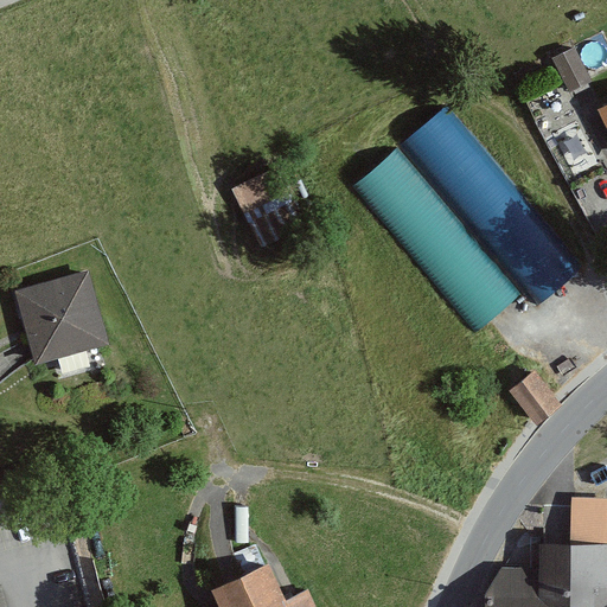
[(588,37),(550,55),(566,87),(604,69),(588,37)]
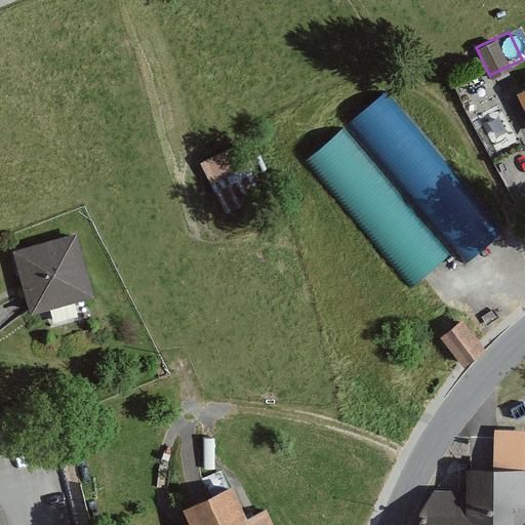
[(384,90),(346,120),(466,265),(506,231),(384,90)]
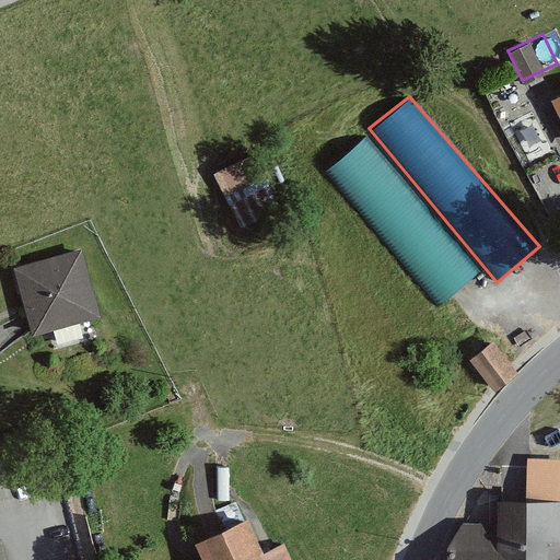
[(365,140),(324,173),(439,307),(481,271),(365,140)]
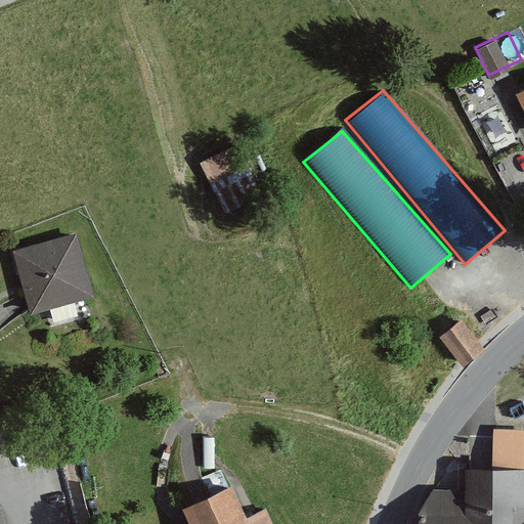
[(234,147),(203,163),(227,212),(258,197),(234,147)]
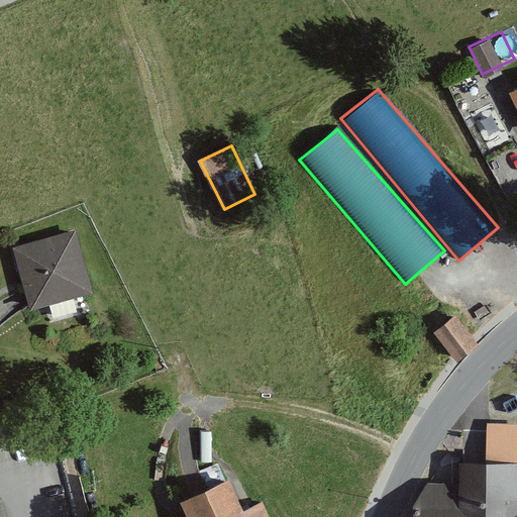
[(77,229),(13,244),(29,309),(93,293),(77,229)]
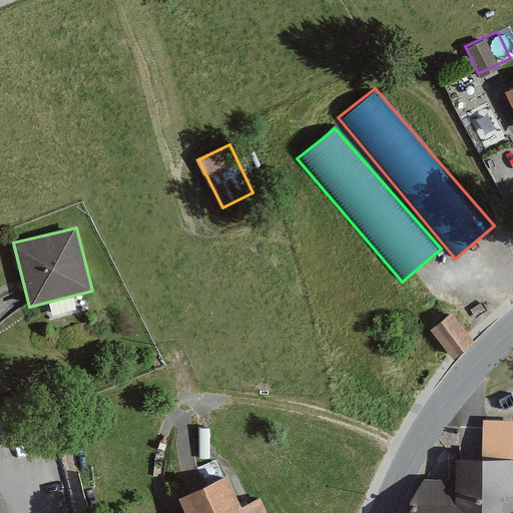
[(450,308),(431,326),(447,343),(452,349),(471,331),(465,324),(450,308)]
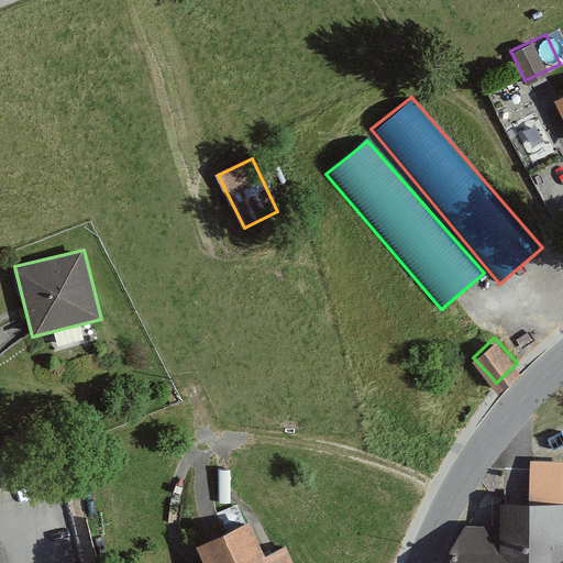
[(562,453),(531,453),(530,493),(562,493),(562,453)]
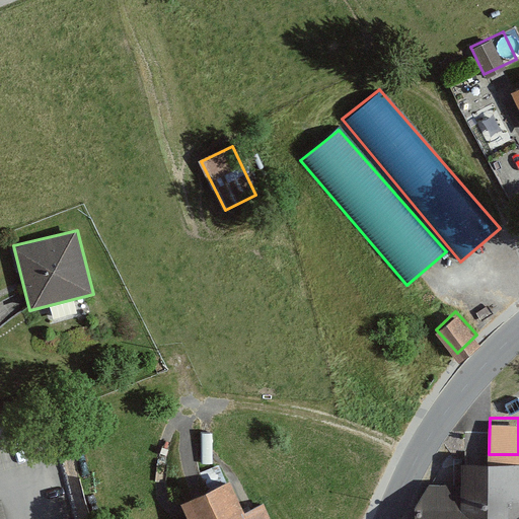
[(518,518),(518,458),(462,458),(462,480),(432,480),(417,501),(416,518),(518,518)]
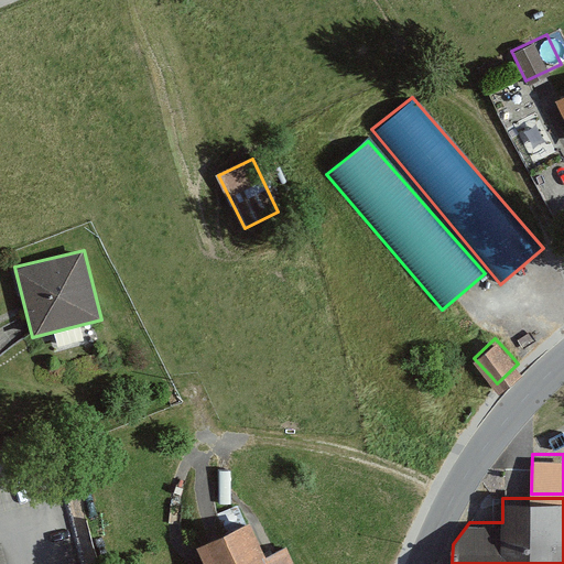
[(212,563),(282,563),(259,512),(201,539),(212,563)]
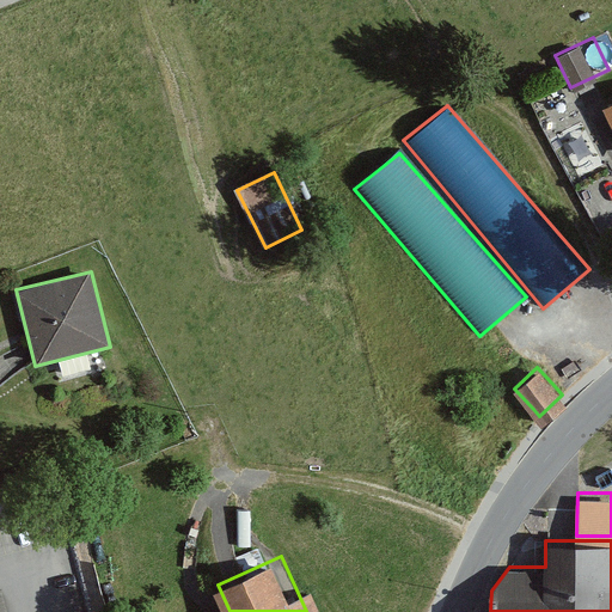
All buildings are outlined.
